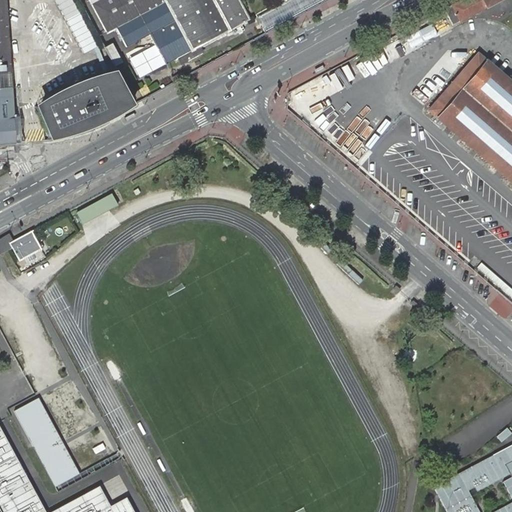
[(0,0),(0,143),(14,142),(11,87),(0,88),(0,73),(10,73),(4,0),(0,0)]
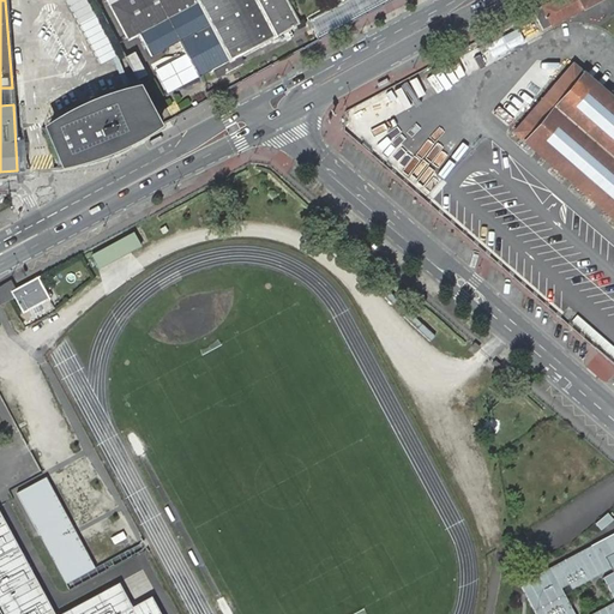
[(107,0),(128,38),(139,34),(152,55),(179,41),(198,77),(296,24),(299,23),(286,0),(107,0)]
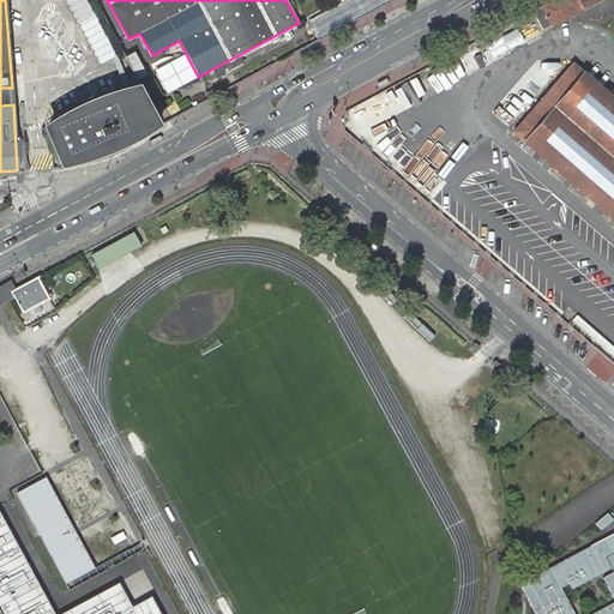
[(365,13),(381,5),(380,1),(379,0),(372,0),(360,6),(360,10),(362,13),(365,13)]
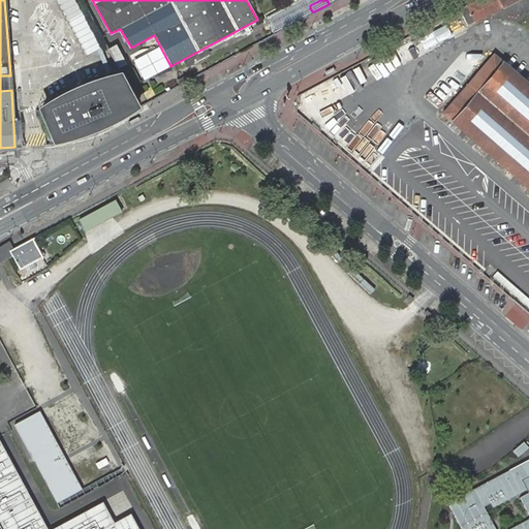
[(475,0),(466,5),(459,9),(467,26),(475,22),(502,7),(514,0),(475,0)]
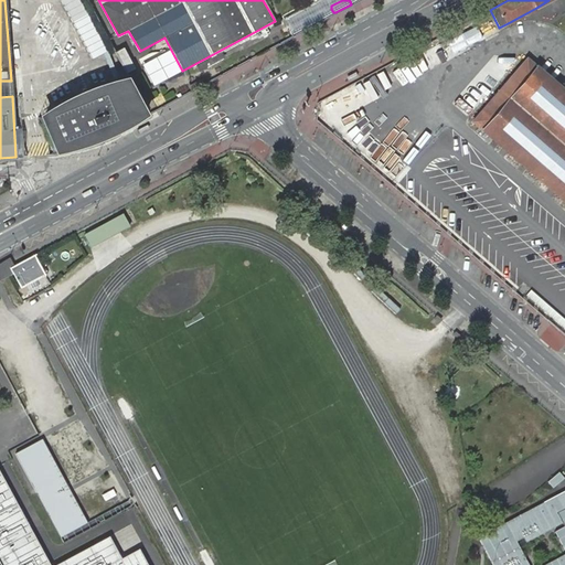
[(124,48),(115,52),(126,73),(135,67),(124,48)]
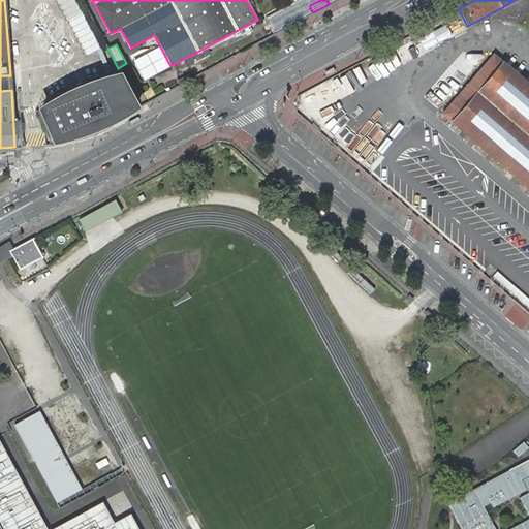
[(528,86),(494,56),(443,114),(501,164),(498,168),(510,179),(514,175),(528,187),(528,86)]
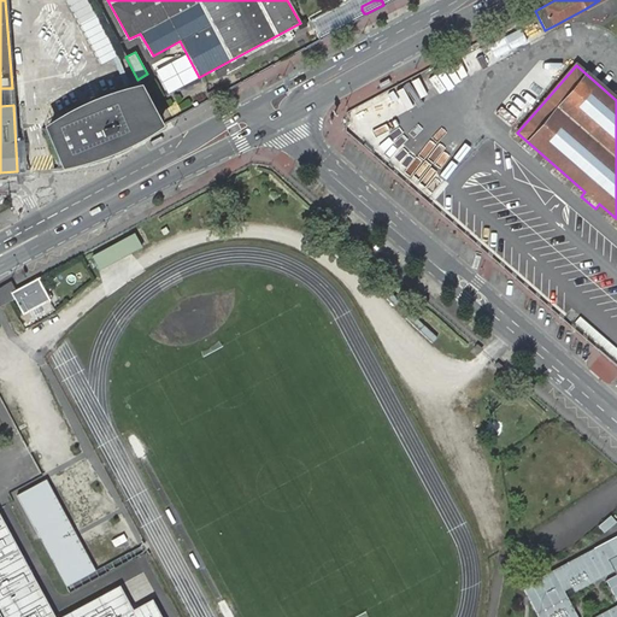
[(147,134),(162,124),(139,82),(112,89),(82,101),(62,113),(45,127),(59,166),(86,162),(111,153),(131,142),(147,134)]
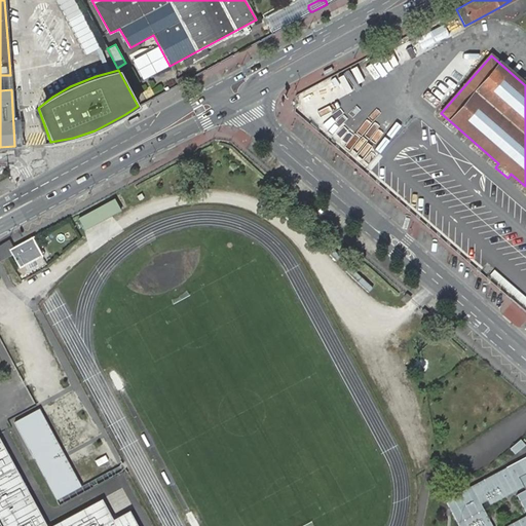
[(0,90),(11,89),(10,75),(0,75),(0,90)]
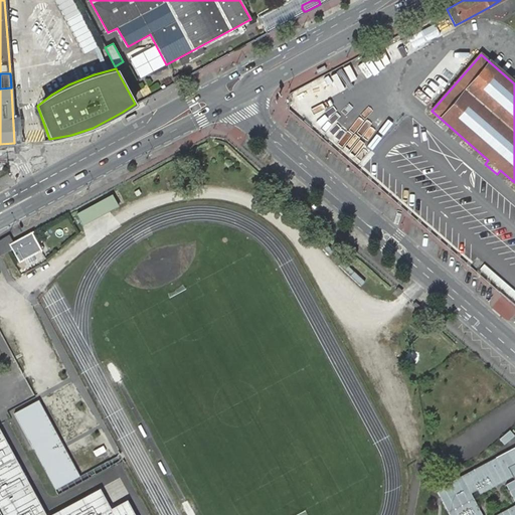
[(118,206),(112,194),(76,214),(82,225),(118,206)]
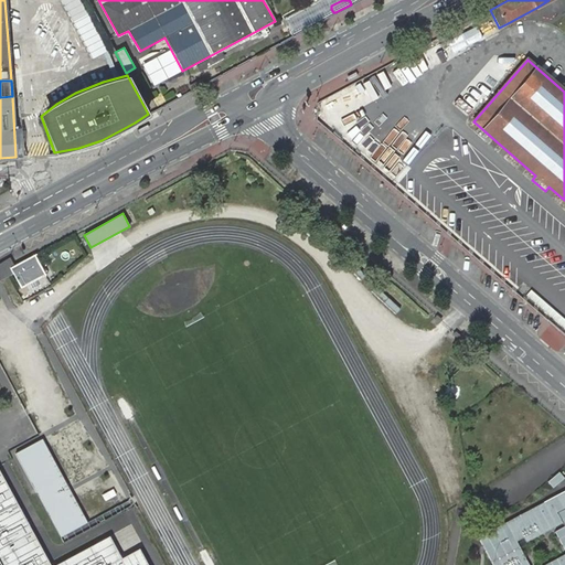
[(14,265),(9,268),(10,272),(11,270),(21,288),(45,275),(34,255),(36,255),(35,254),(14,265)]
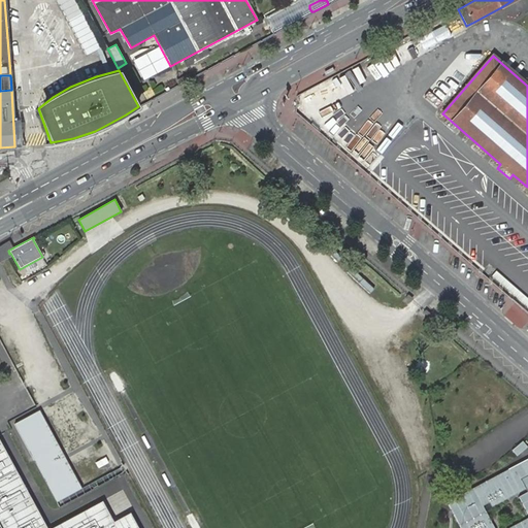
[(9,240),(0,244),(0,261),(11,256),(10,253),(9,254),(8,251),(13,248),(9,240)]
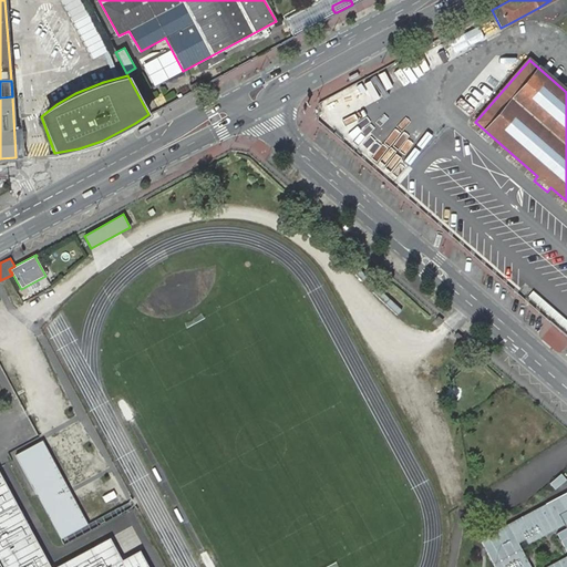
[(435,379),(439,395),(445,393),(442,378),(435,379)]
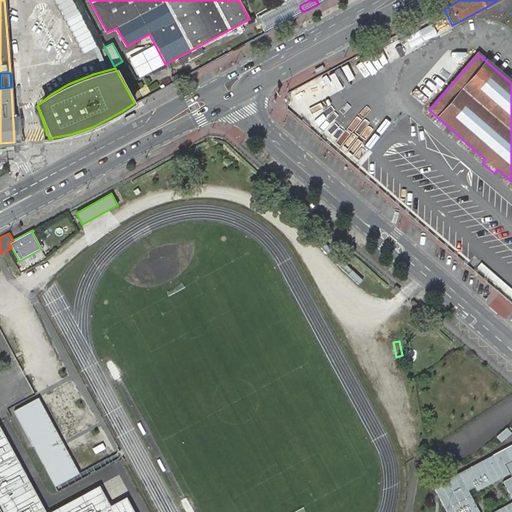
[(38,397),(14,410),(55,487),(79,473),(38,397)]
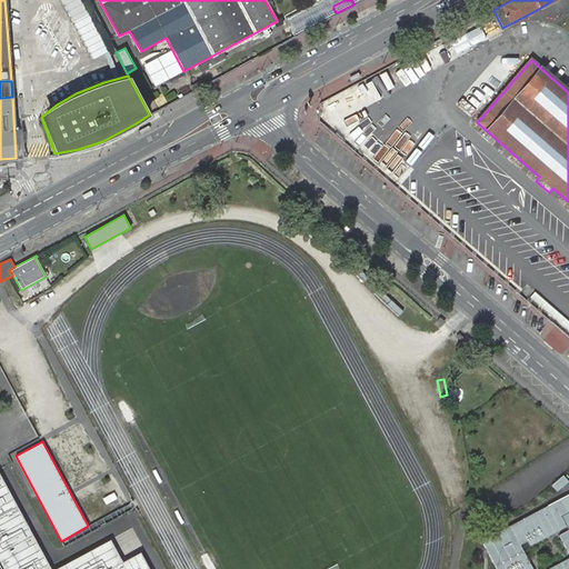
[(50,568),(0,473),(0,561),(3,568),(150,568),(143,555),(123,565),(111,542),(61,568),(50,568)]
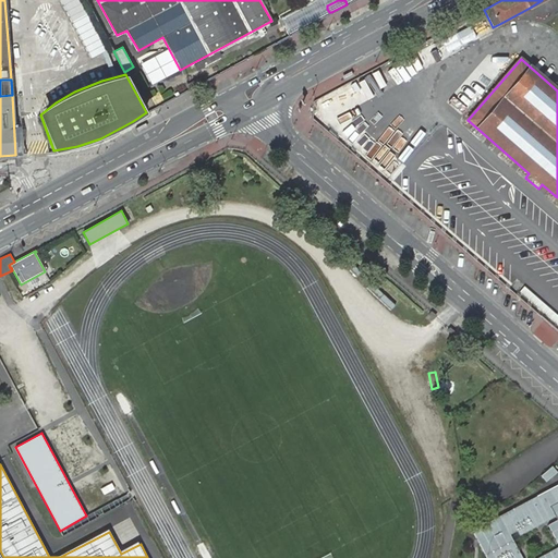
[(475,534),(487,557),(557,557),(557,485),(475,534)]
